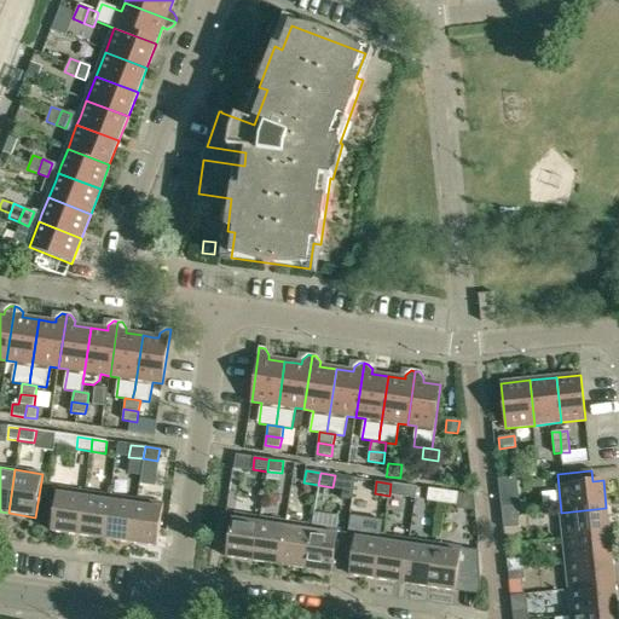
[(391,484),(389,496),(404,497),(405,485),(391,484)]
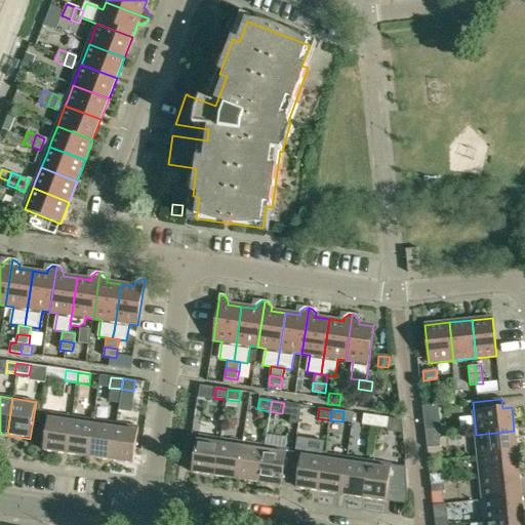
[(44,451),(67,454),(72,417),(49,414),(44,451)]
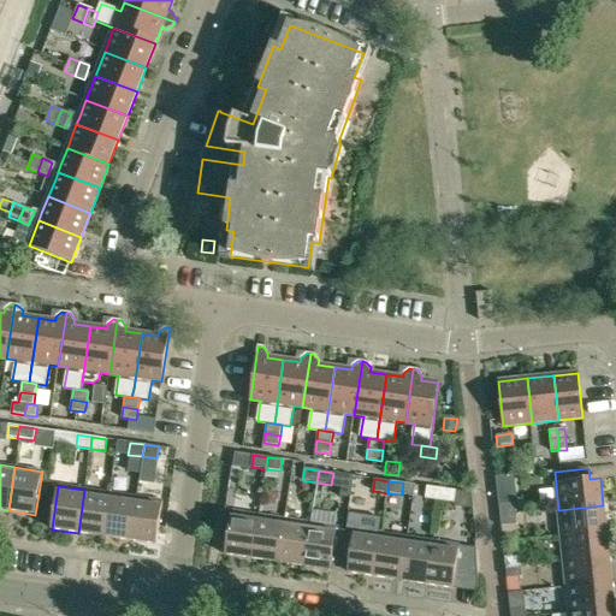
[(439,501),(442,489),(427,486),(425,498),(439,501)]
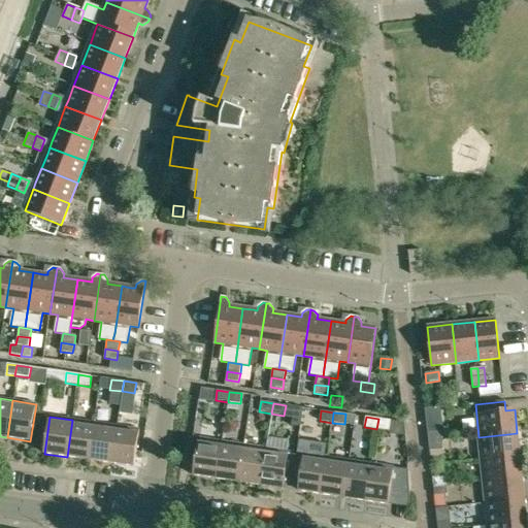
[(391,421),(378,419),(376,429),(389,431),(391,421)]
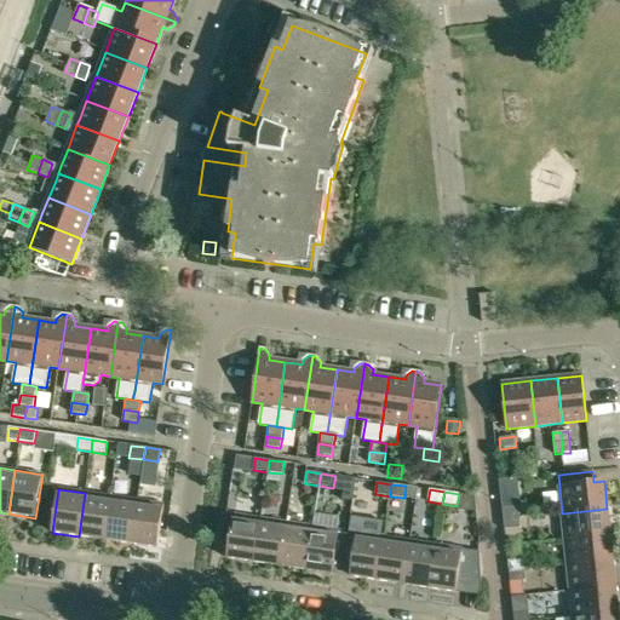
[(112,497),(85,493),(79,537),(104,540),(112,497)]
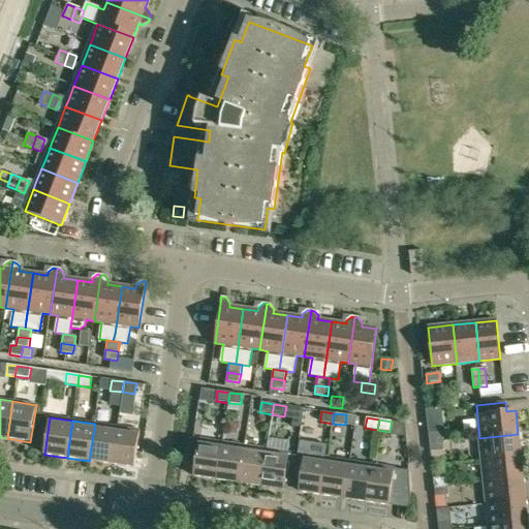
[(89,461),(112,464),(117,427),(95,424),(89,461)]
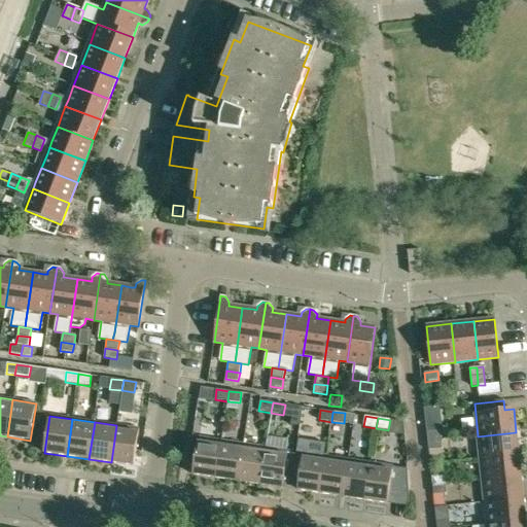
[(139,428),(116,425),(111,462),(134,465),(139,428)]
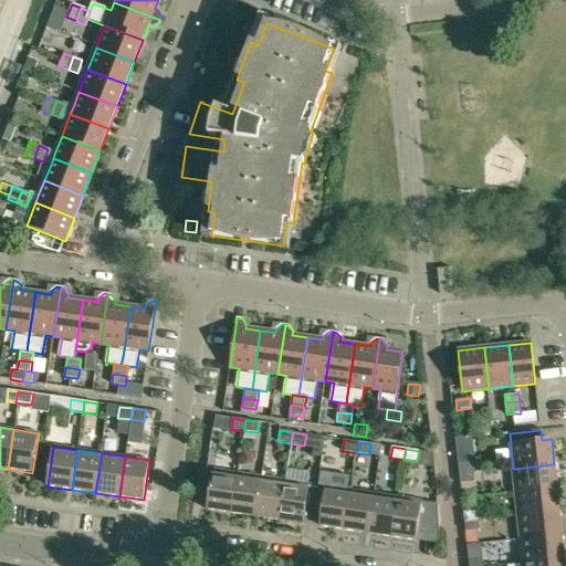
[(472,463),(459,464),(460,474),(473,472),(472,463)]
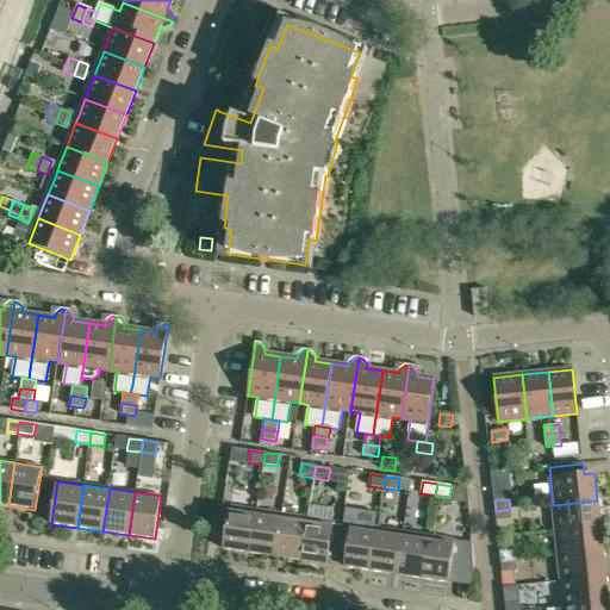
[(599,526),(597,500),(553,505),(555,530),(599,526)]
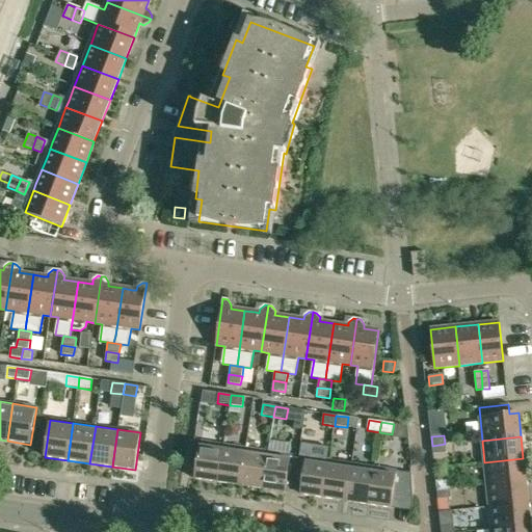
[(218,482),(223,445),(201,442),(195,479),(218,482)]
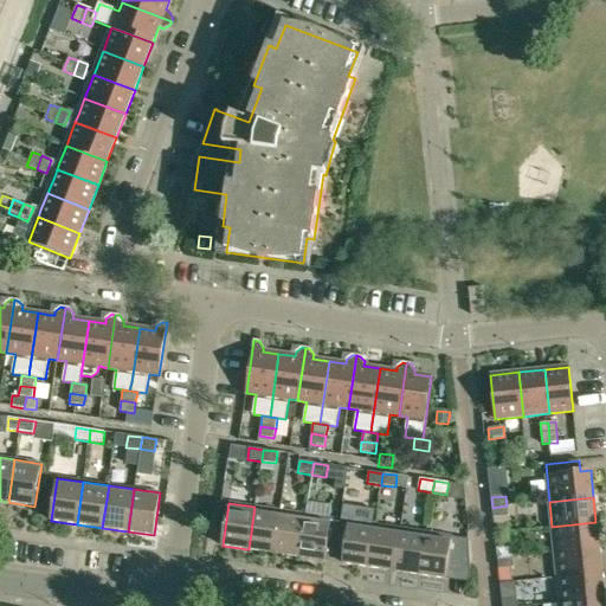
[(508,516),(507,505),(492,508),(494,517),(508,516)]
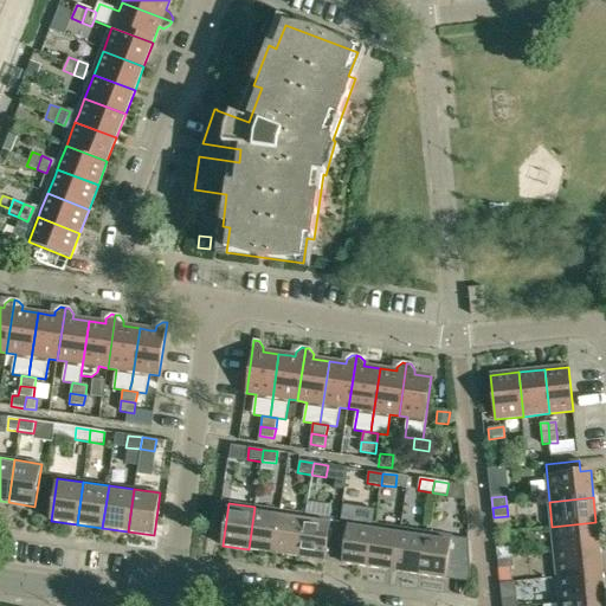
[(249,549),(274,554),(279,511),(255,507),(249,549)]
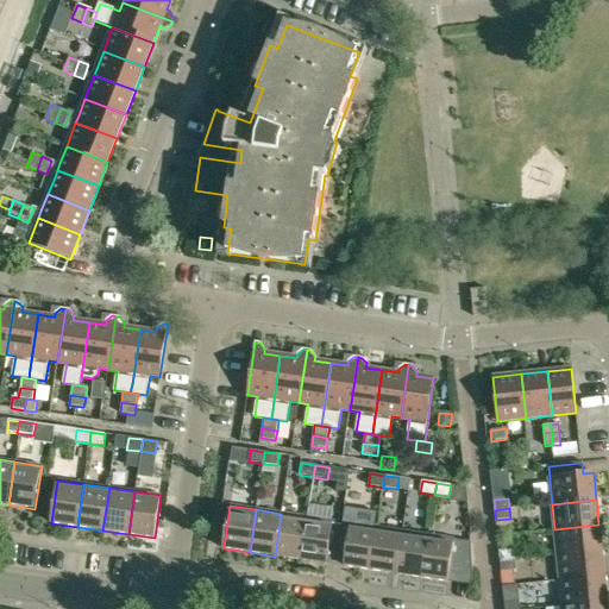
[(275,557),(300,560),(307,518),(281,514),(275,557)]
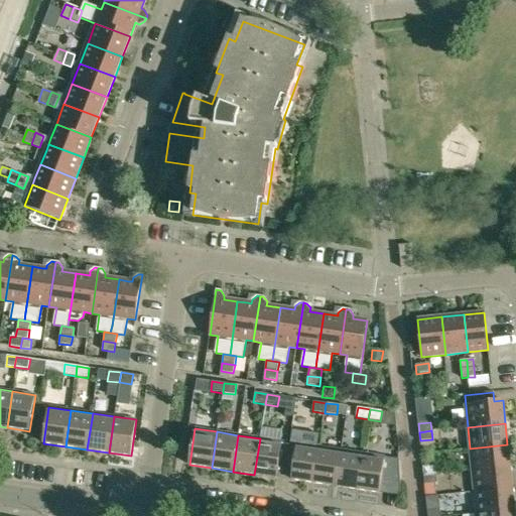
[(260,438),(254,475),(276,478),(278,466),(286,467),(289,442),(260,438)]
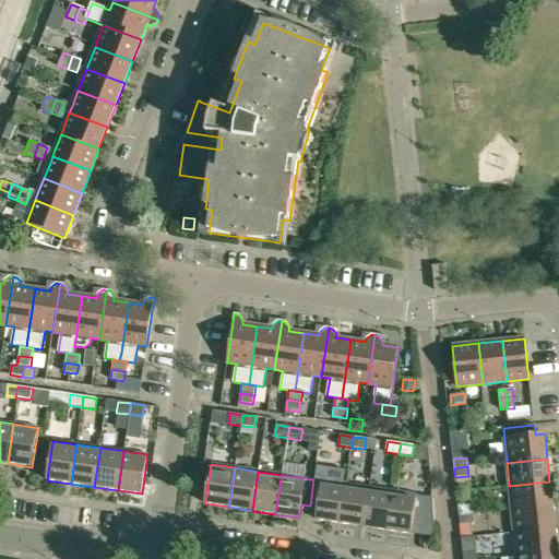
[(341,524),(346,485),(322,480),(316,520),(341,524)]
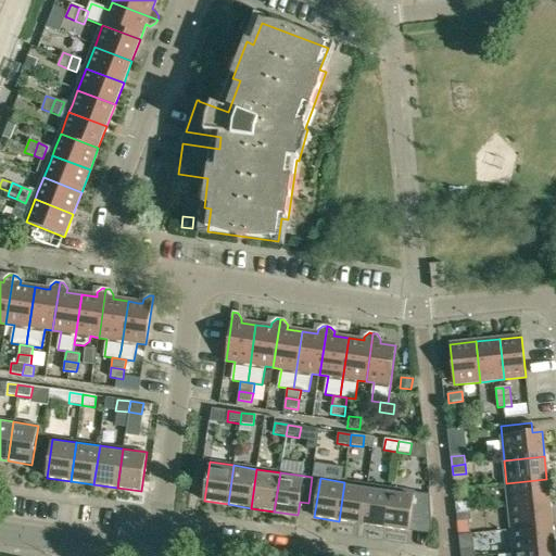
[(550,503),(546,479),(506,483),(509,507),(550,503)]
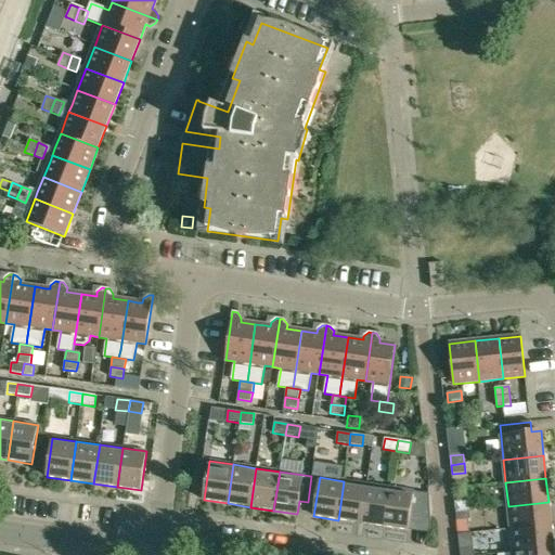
[(338,520),(361,524),(366,485),(344,481),(338,520)]
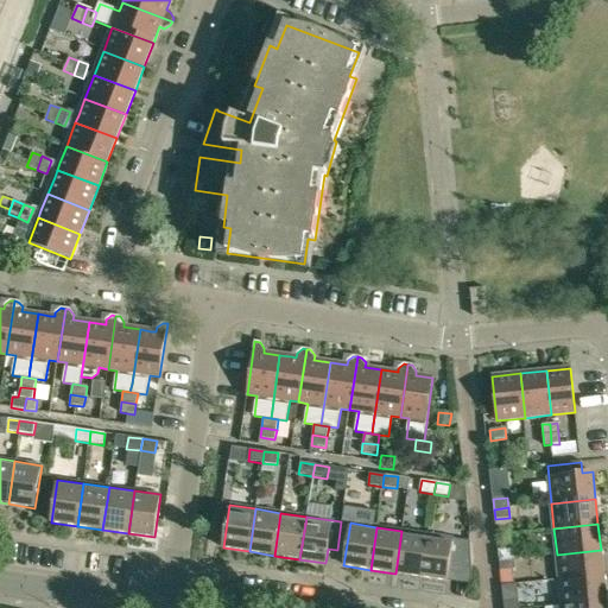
[(396,574),(420,577),(426,534),(401,531),(396,574)]
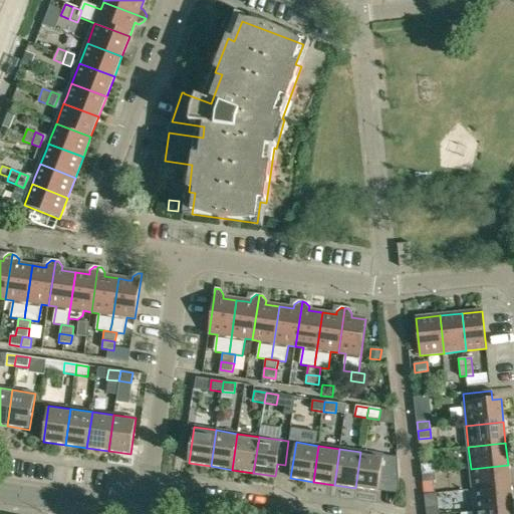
[(377,491),(379,483),(399,486),(398,457),(383,455),(360,452),(355,488),(377,491)]
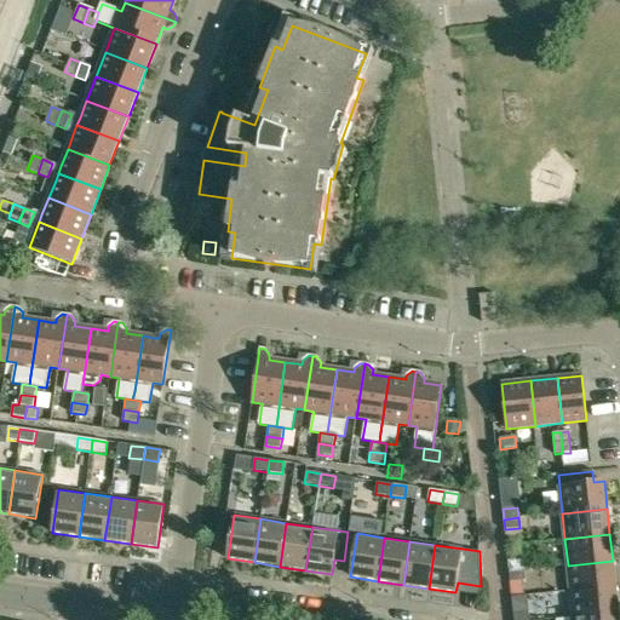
[(509,572),(524,569),(523,560),(507,561),(509,572)]
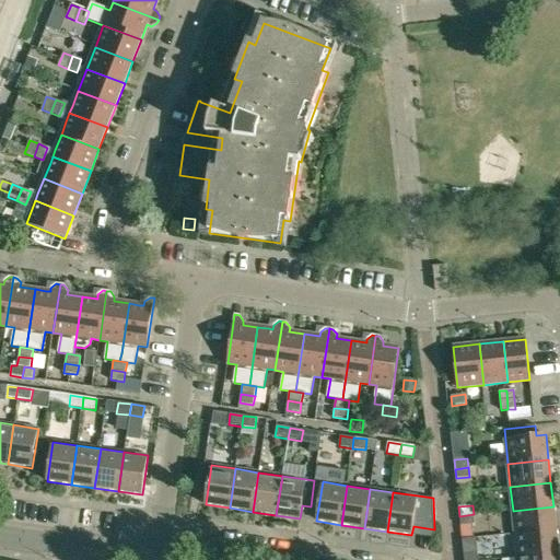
[(556,529),(553,506),(513,511),(515,534),(556,529)]
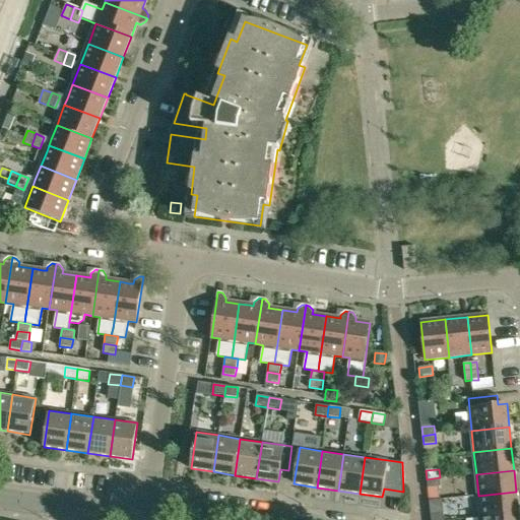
[(441,486),(440,477),(427,479),(429,501),(440,500),(439,486),(441,486)]
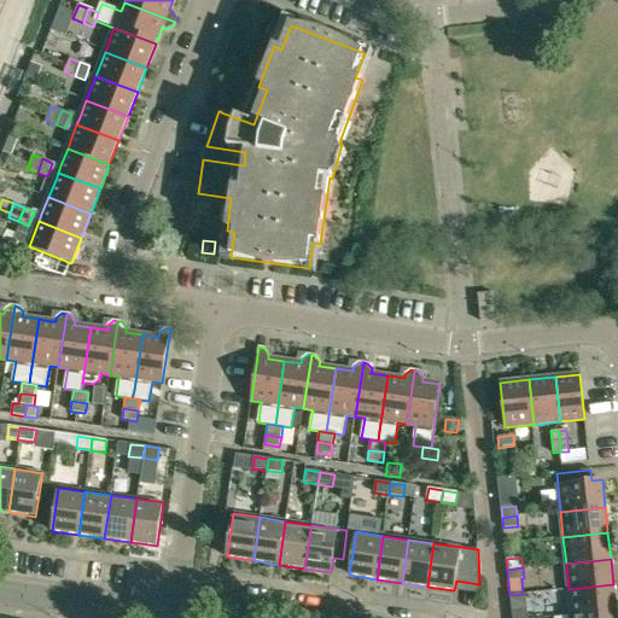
[(616,610),(613,584),(569,589),(571,614),(616,610)]
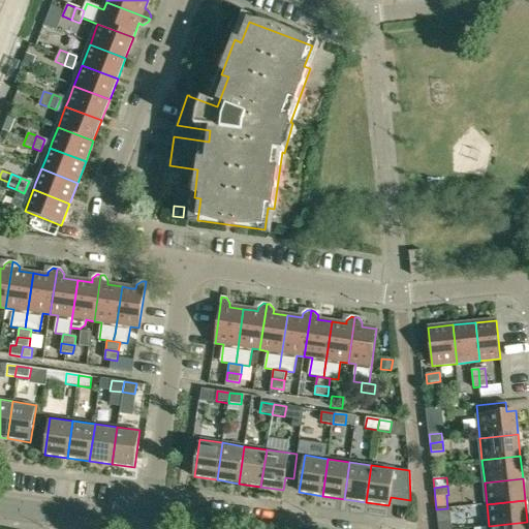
[(436,509),(438,523),(438,528),(452,528),(452,522),(449,522),(447,508),(436,509)]
